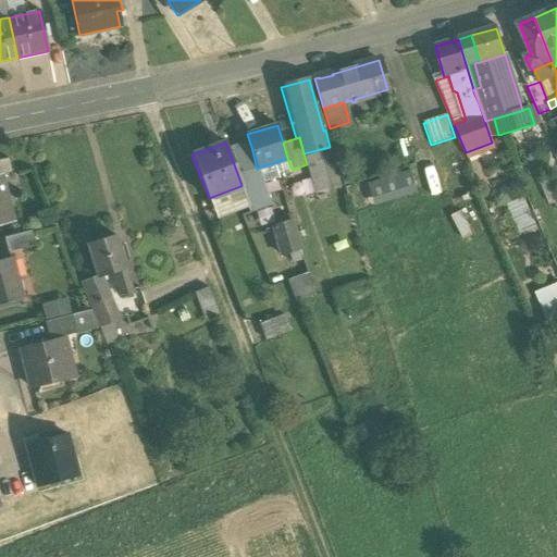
[(257,169),(251,147),(230,152),(242,185),(240,186),(248,207),(269,199),(263,183),(258,168),(257,169)]
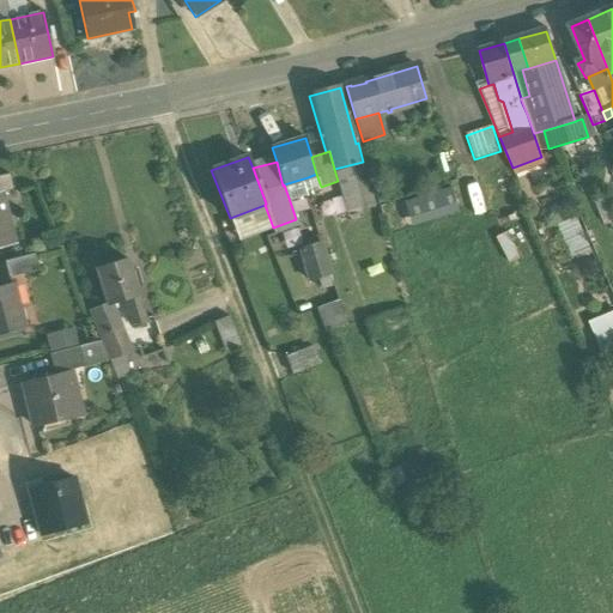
[(363,162),(334,169),(338,181),(366,173),(363,162)]
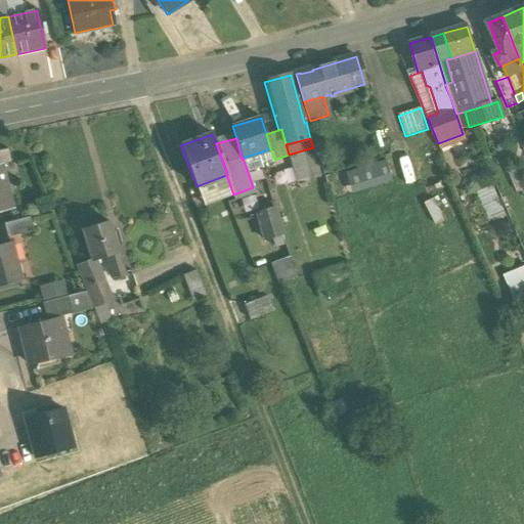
[(313,147),(289,155),(297,183),(321,176),(313,147)]
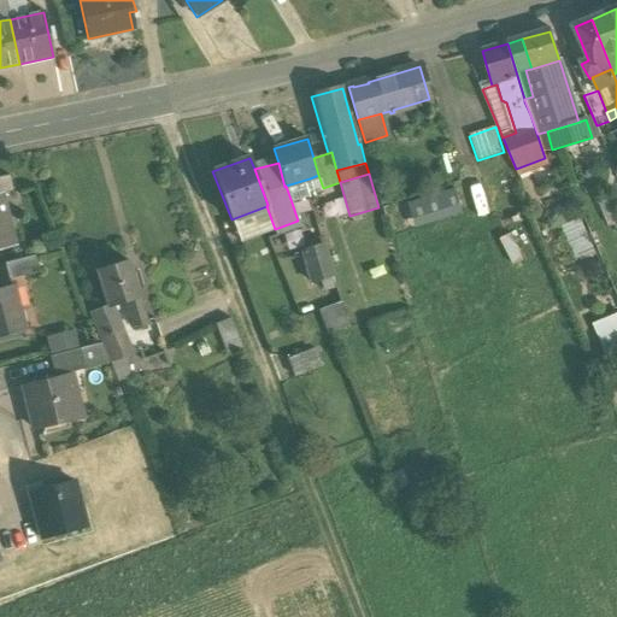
[(9,175),(0,177),(0,194),(0,195),(13,193),(9,175)]
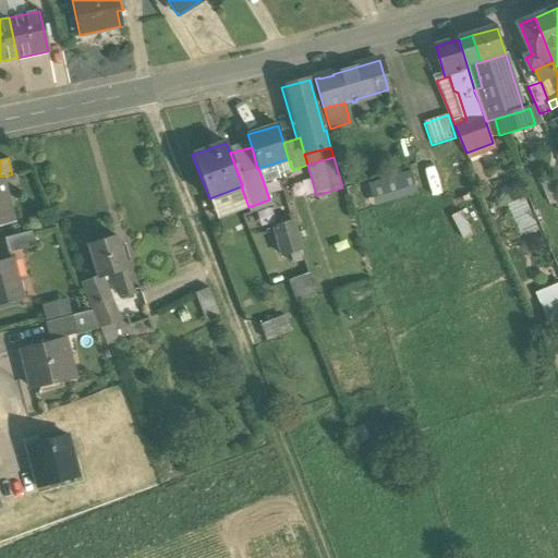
[(288,158),(280,161),(283,173),(292,170),(288,158)]
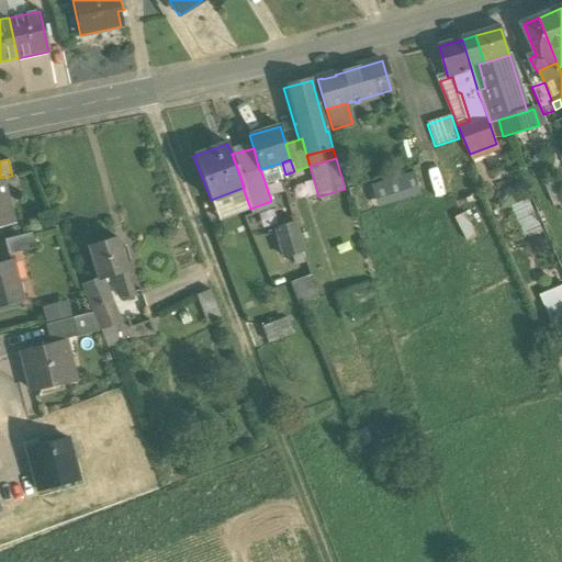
[(282,163),(260,169),(266,184),(281,180),(280,176),(285,175),(282,163)]
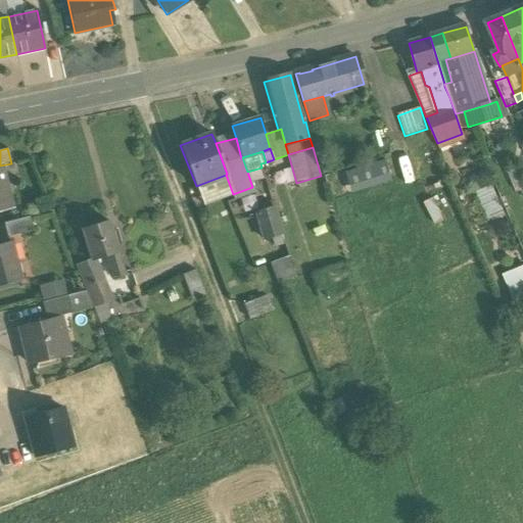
[(0,205),(6,204),(7,210),(11,209),(0,165),(0,164),(0,205)]
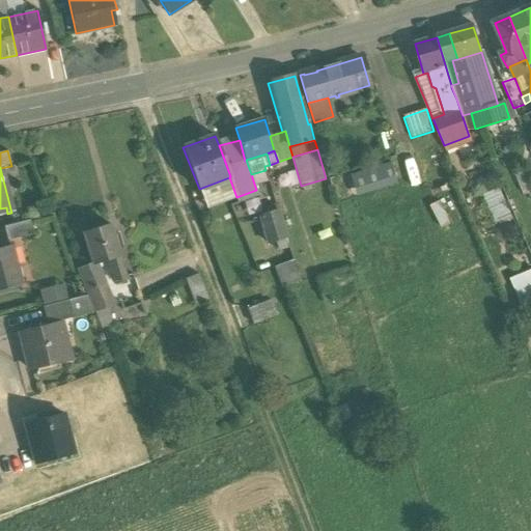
[(490,191),(499,217),(510,213),(500,187),(490,191)]
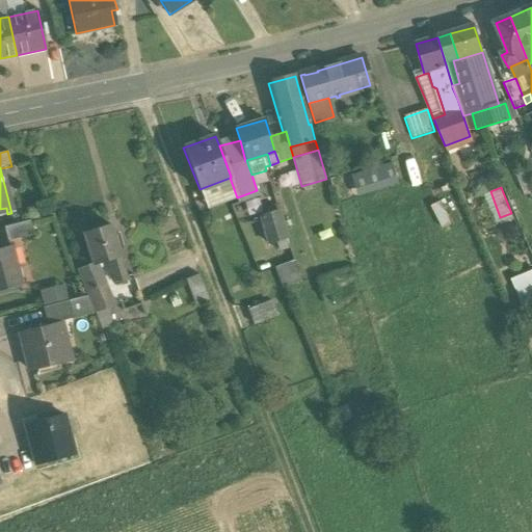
[(277,211),(260,217),(268,243),(286,239),(277,211)]
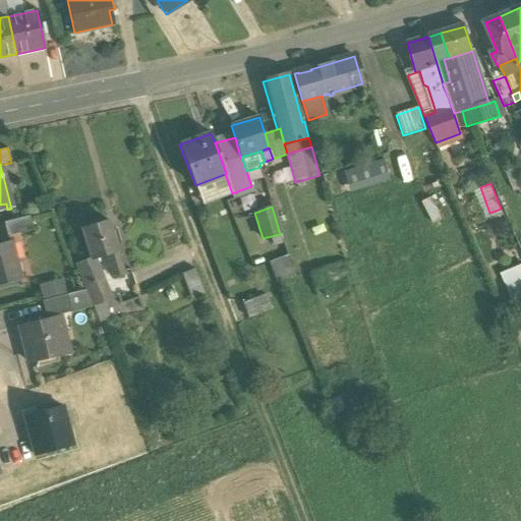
[(30,215),(3,222),(7,236),(33,229),(30,215)]
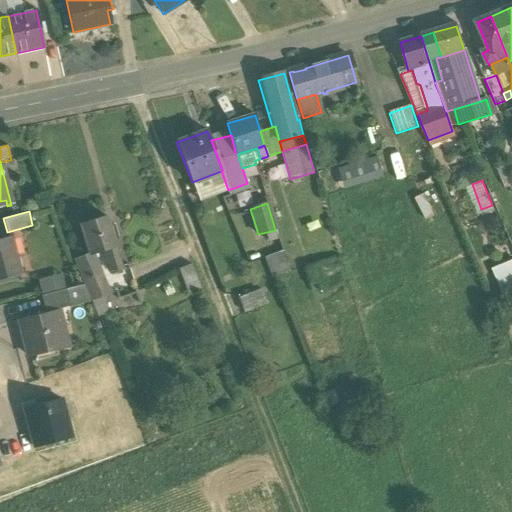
[(106,216),(79,224),(88,254),(89,255),(105,250),(115,247),(113,238),(118,236),(115,226),(109,228),(106,216)]
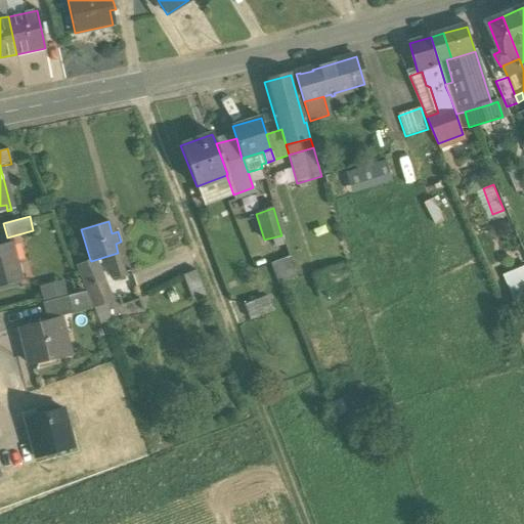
[(9,243),(0,245),(0,287),(18,281),(9,243)]
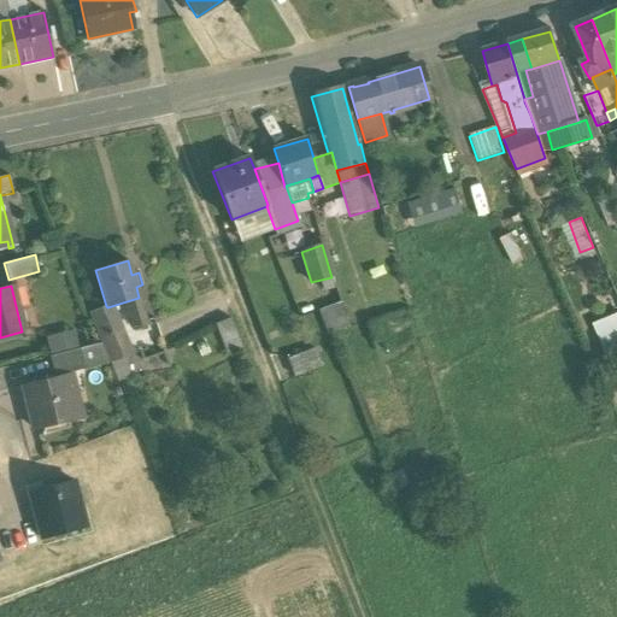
[(139,298),(127,301),(128,309),(133,328),(147,323),(139,298)]
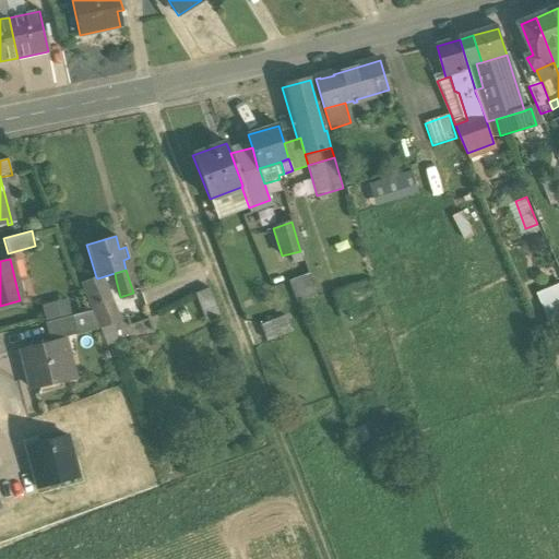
[(309,275),(292,281),(298,301),(316,297),(309,275)]
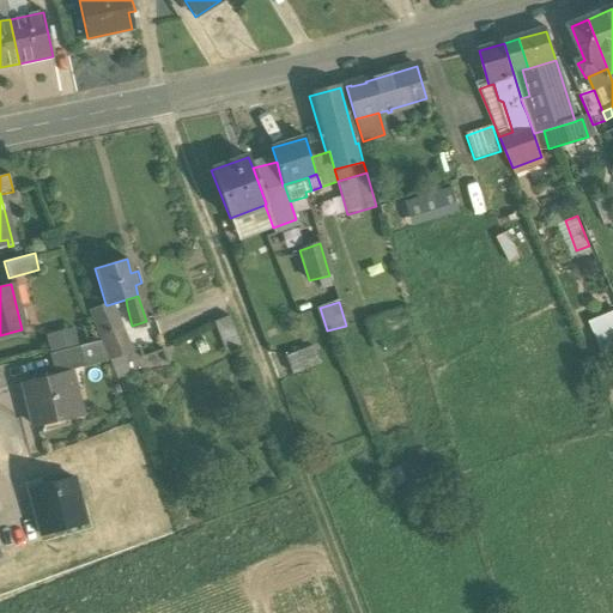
[(105,304),(87,309),(98,337),(99,335),(116,328),(107,305),(105,304)]
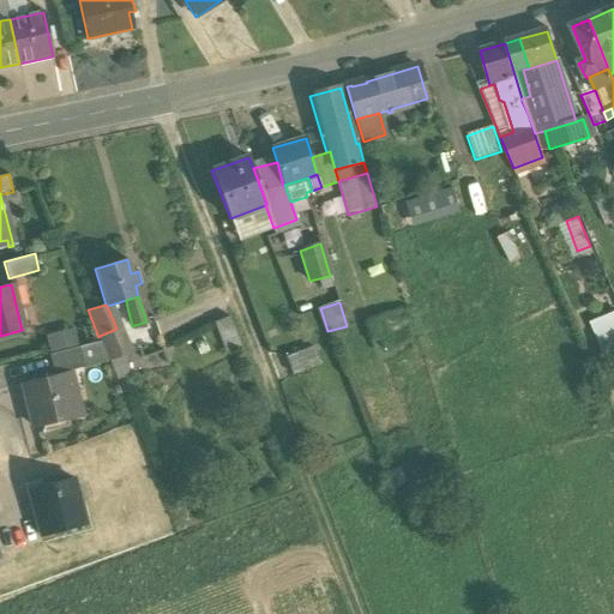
[(613,311),(590,321),(601,345),(613,339),(613,311)]
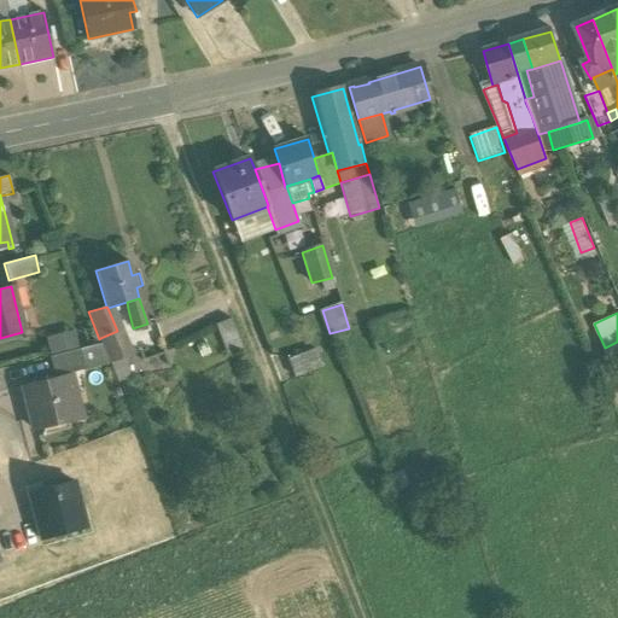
[(231,320),(215,326),(226,354),(242,348),(231,320)]
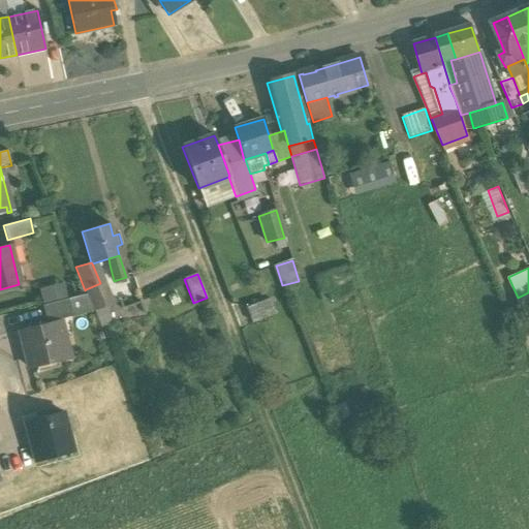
[(100,283),(86,289),(89,297),(102,289),(100,283)]
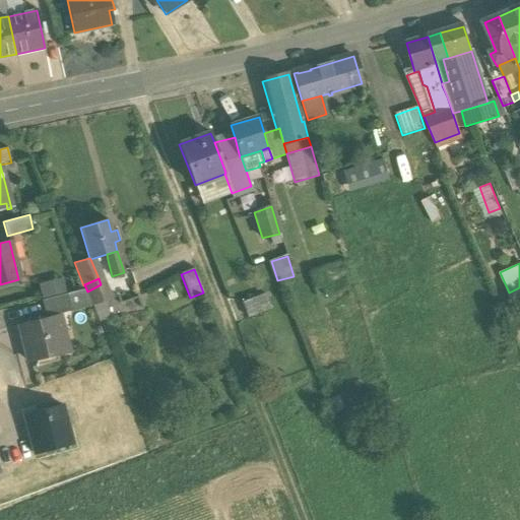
[(65,294),(40,301),(44,314),(69,307),(65,294)]
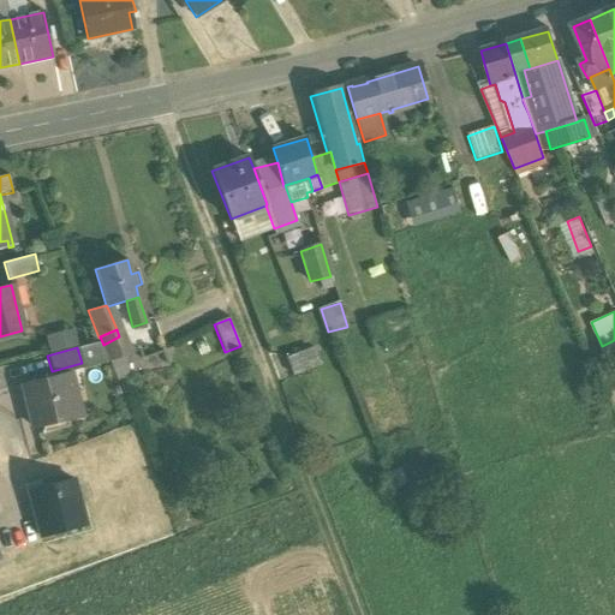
[(312,347),(286,358),(292,375),(320,364),(312,347)]
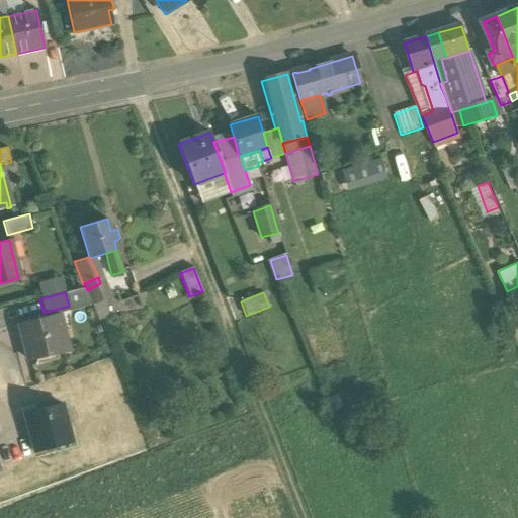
[(52,314),(19,323),(28,361),(62,352),(52,314)]
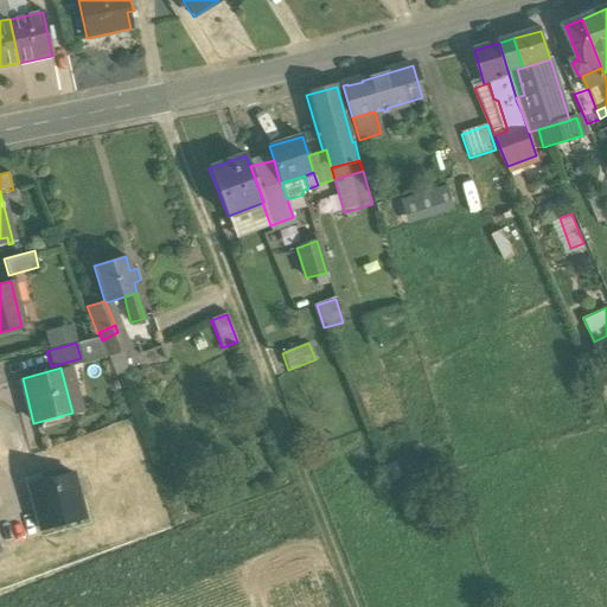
[(71,473),(29,485),(40,531),(83,519),(71,473)]
